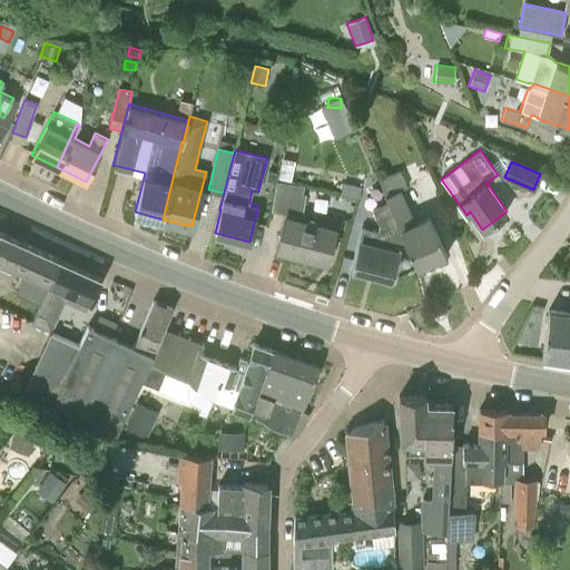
[(438,235),(429,214),(412,222),(401,190),(406,187),(400,170),(379,179),(387,202),(386,202),(399,227),(406,244),(416,268),(446,255),(438,235)]
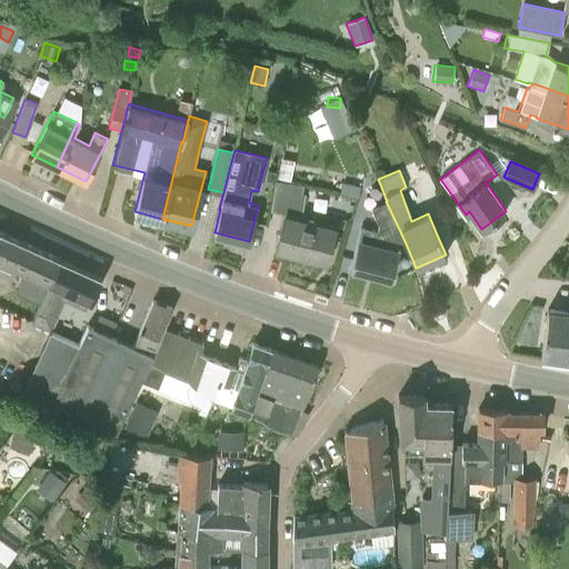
[(352,216),(365,219),(371,197),(359,192),(360,187),(342,182),(340,195),(357,198),(352,216)]
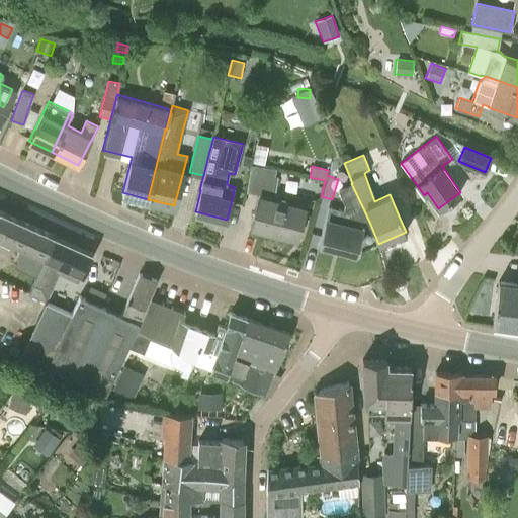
[(250,226),(279,234),(287,203),(272,199),(277,175),(249,169),(245,191),(258,194),(250,226)]
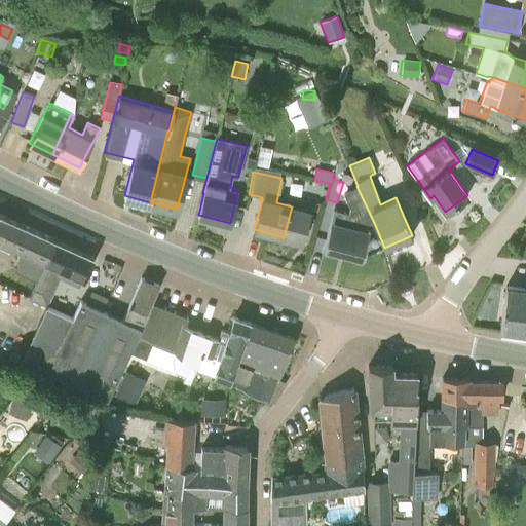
[(348,207),(348,214),(333,209),(324,247),(362,257),(369,226),(375,225),(368,210),(357,186),(342,190),(348,207)]
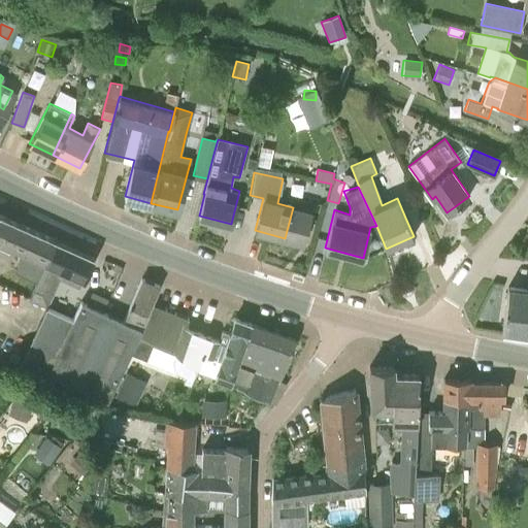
[(310,212),(293,207),(285,238),(303,242),(310,212)]
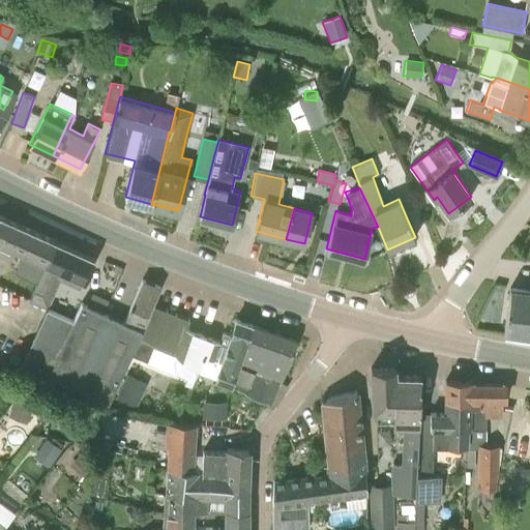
[(0,249),(12,222),(0,215),(0,249)]
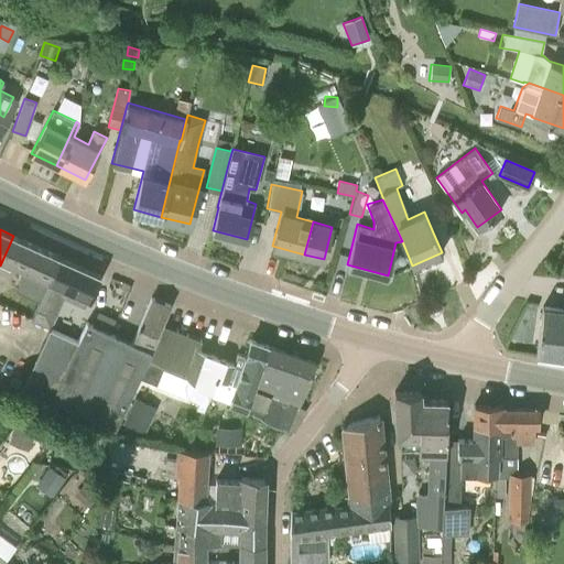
[(12,262),(26,269),(17,290),(39,300),(43,289),(47,281),(58,257),(13,236),(0,266),(0,267),(8,270),(12,262)]
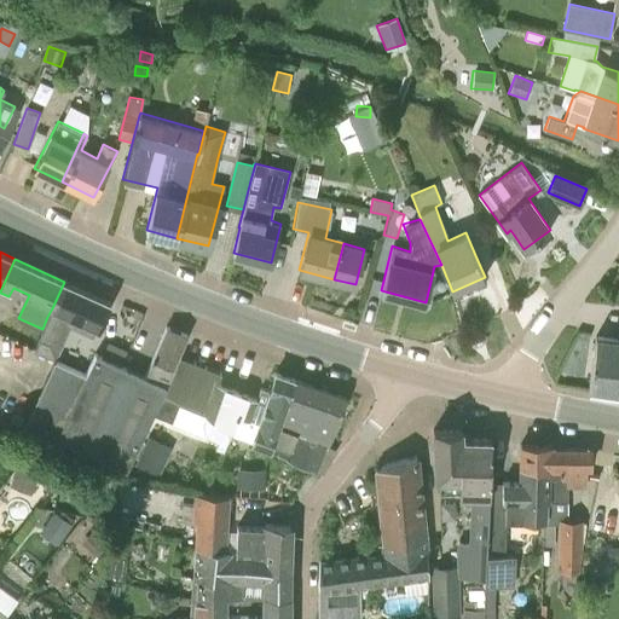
[(92,337),(97,325),(109,301),(64,282),(47,317),(42,329),(34,351),(56,360),(70,328),(92,337)]
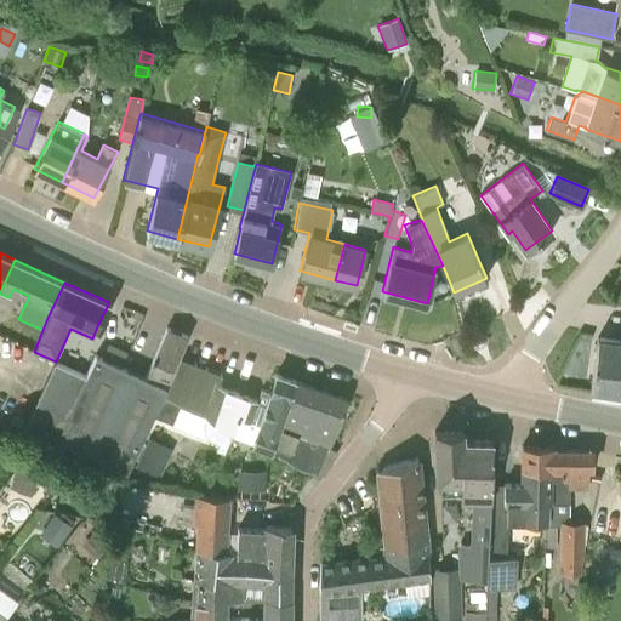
[(57,439),(127,469),(151,414),(157,397),(180,406),(172,425),(218,444),(216,450),(223,453),(229,437),(237,416),(251,421),(256,403),(257,400),(217,385),(222,374),(180,357),(188,336),(166,326),(146,377),(121,366),(106,360),(93,355),(85,375),(55,362),(21,433),(52,448),(57,439)]
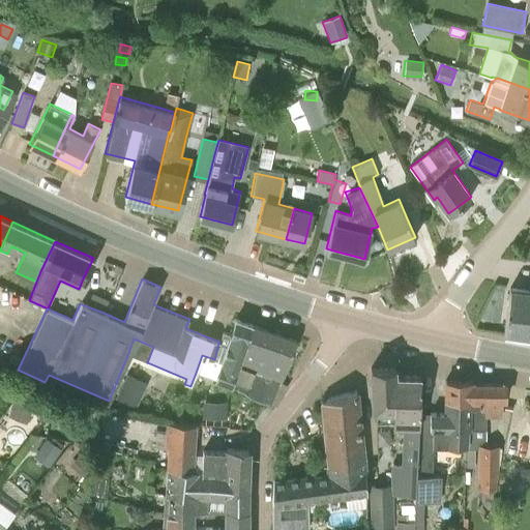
[(529,291),(509,288),(503,333),(529,337),(529,291)]
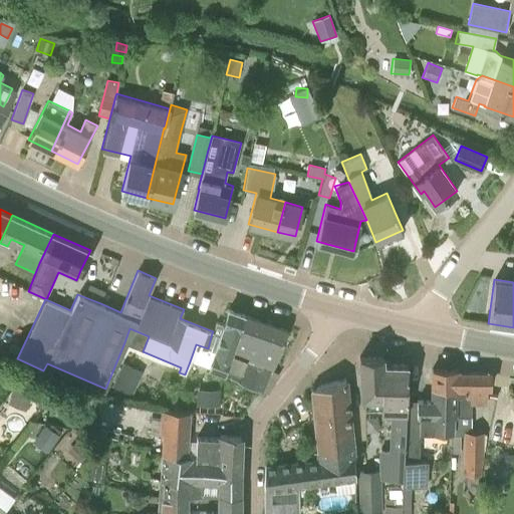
[(93,284),(87,298),(100,303),(106,290),(93,284)]
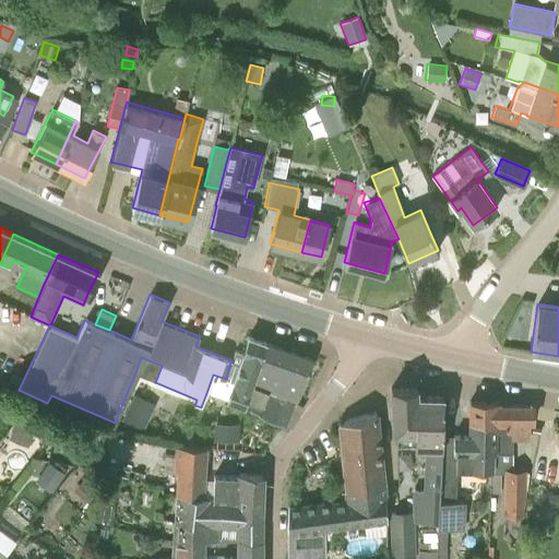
[(226,401),(244,406),(249,390),(248,390),(265,342),(249,336),(242,353),(235,349),(232,360),(230,363),(226,379),(213,375),(206,393),(226,400),(226,401)]
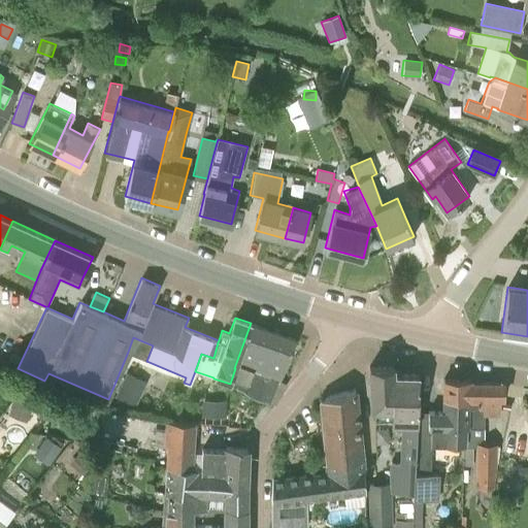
[(235,368),(230,384),(250,392),(268,400),(277,380),(278,380),(295,338),(251,323),(234,368),(235,368)]
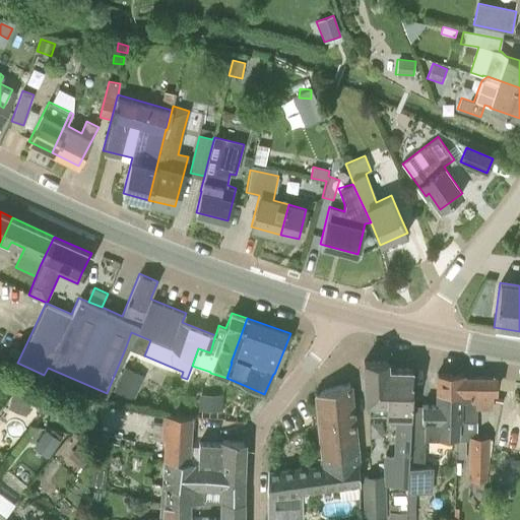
[(126,346),(144,355),(150,340),(131,332),(126,346)]
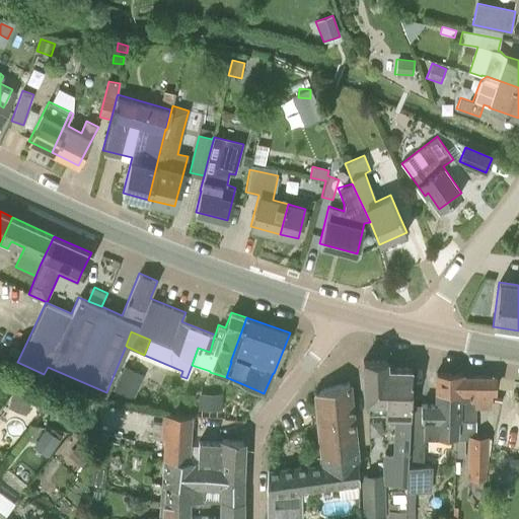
[(383,367),(387,367),(387,360),(363,360),(364,391),(367,391),(367,414),(382,413),(383,367)]
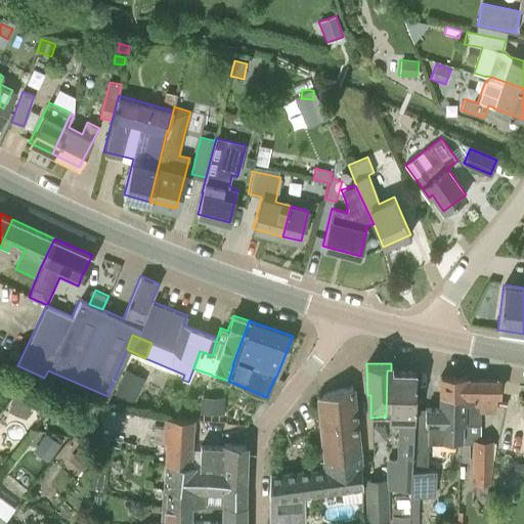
[(126,370),(115,395),(134,404),(145,380),(126,370)]
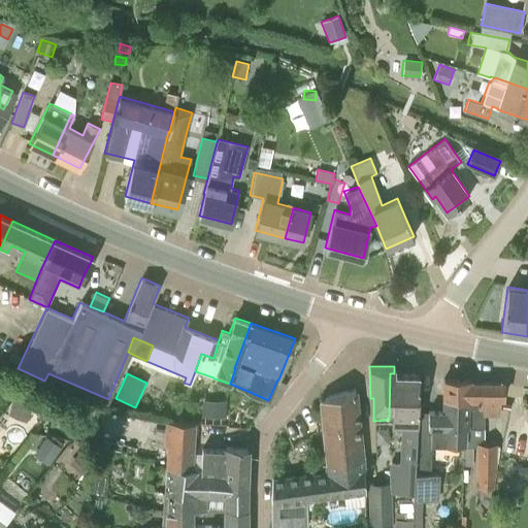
[(390,461),(389,483),(391,483),(391,492),(414,493),(415,493),(416,464),(418,419),(418,410),(419,373),(402,373),(394,373),(390,373),(389,420),(392,420),(392,423),(401,424),(401,462),(390,461)]
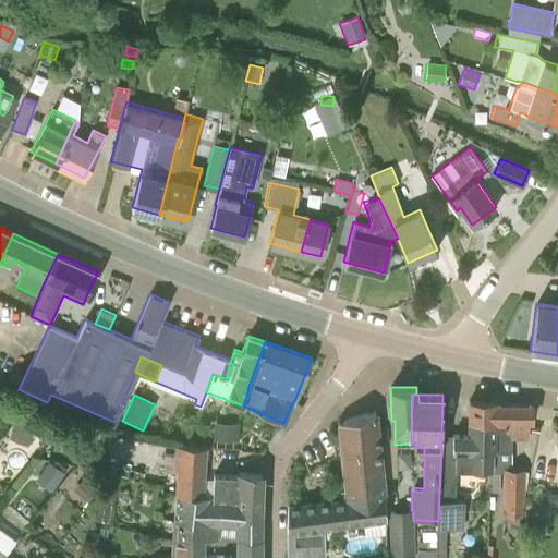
[(492,473),(504,473),(505,469),(512,469),(512,452),(511,450),(510,435),(525,435),(525,427),(528,427),(528,419),(532,419),(532,404),(496,404),(496,401),(469,401),(469,423),(490,423),(492,473)]
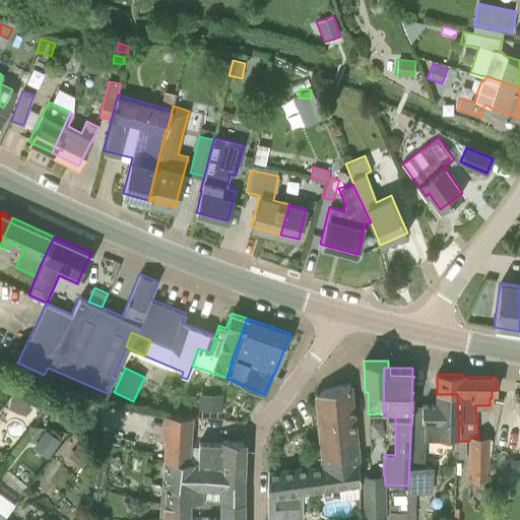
[(316,392),(323,456),(356,453),(349,384),(316,392)]
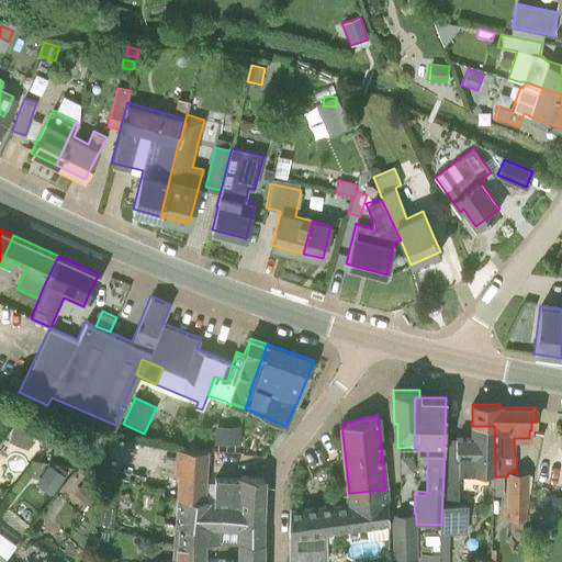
[(15,422),(8,439),(29,448),(36,430),(35,429),(15,422)]
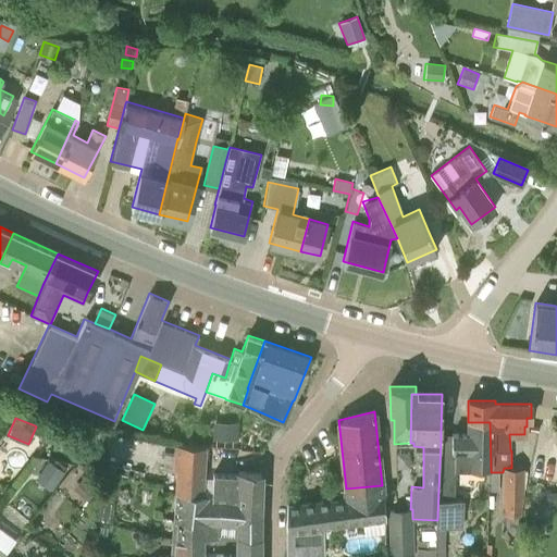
[(217,438),(234,440),(238,440),(239,423),(213,422),(212,438),(217,438)]
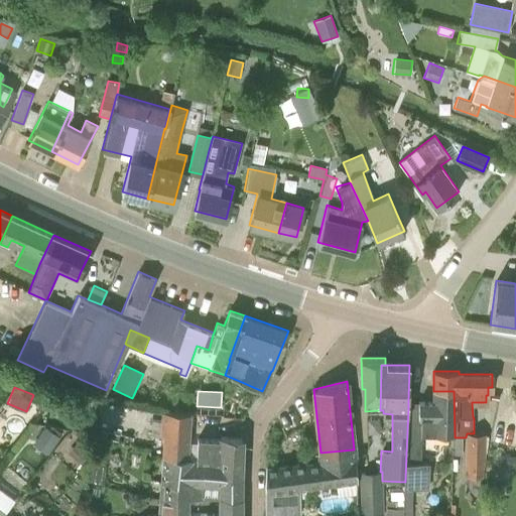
[(454,437),(455,437),(454,391),(433,391),(433,401),(418,401),(418,409),(408,409),(406,454),(420,454),(421,433),(454,435),(454,437)]
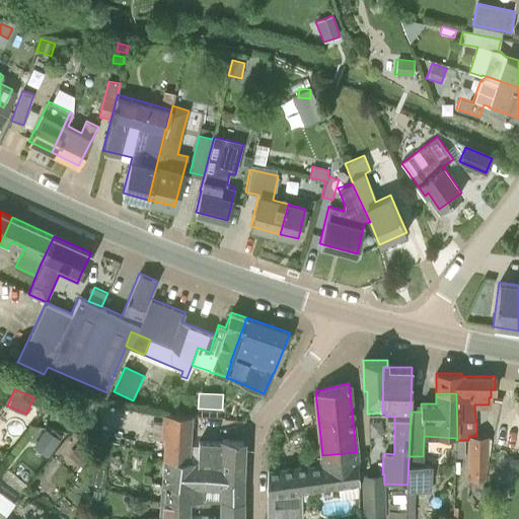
[(191,443),(191,421),(191,417),(162,416),(162,420),(152,420),(152,438),(161,439),(161,442),(164,443),(191,443)]
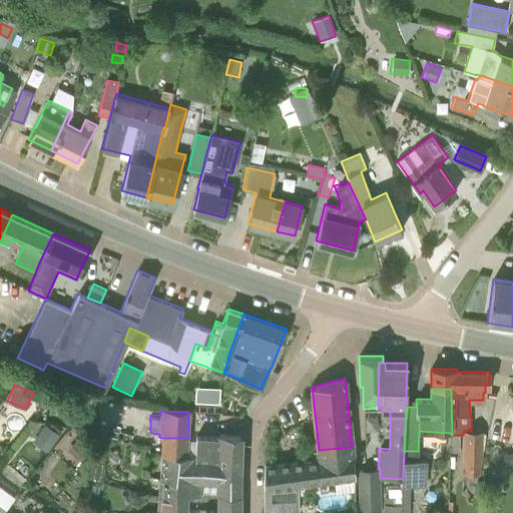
[(32,441),(48,452),(60,434),(44,423),(32,441)]
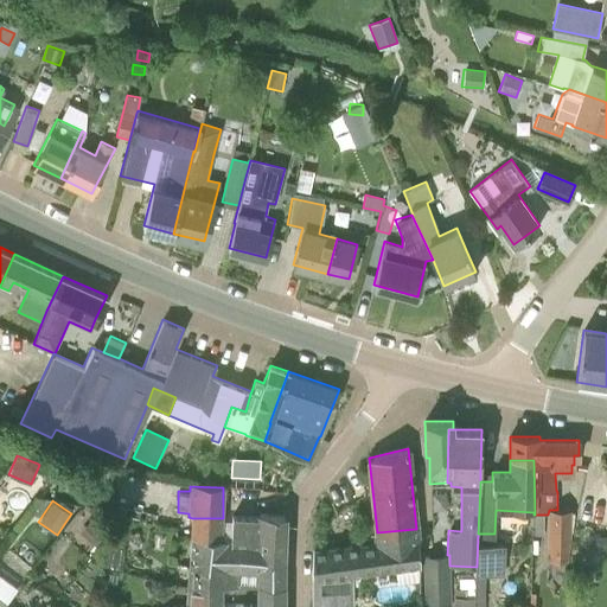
[(114,513),(126,516),(127,508),(116,505),(114,513)]
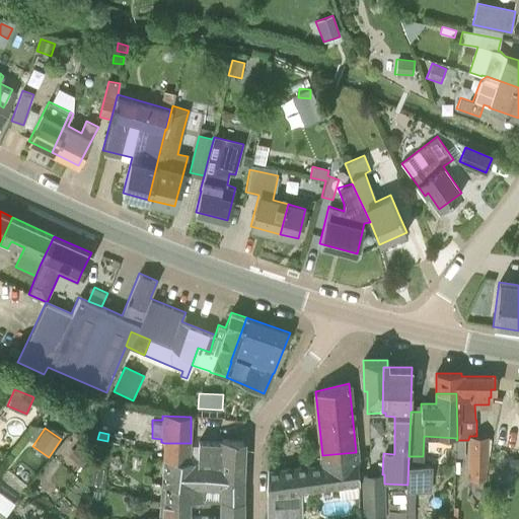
[(124,445),(125,437),(114,435),(112,442),(124,445)]
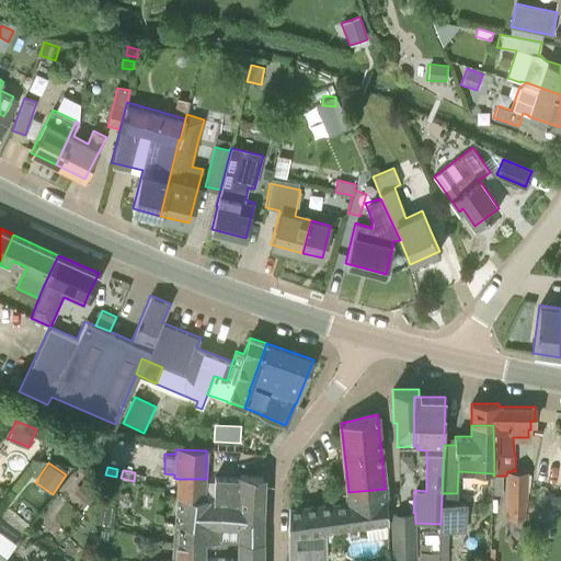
[(135,472),(134,481),(141,482),(144,474),(135,472)]
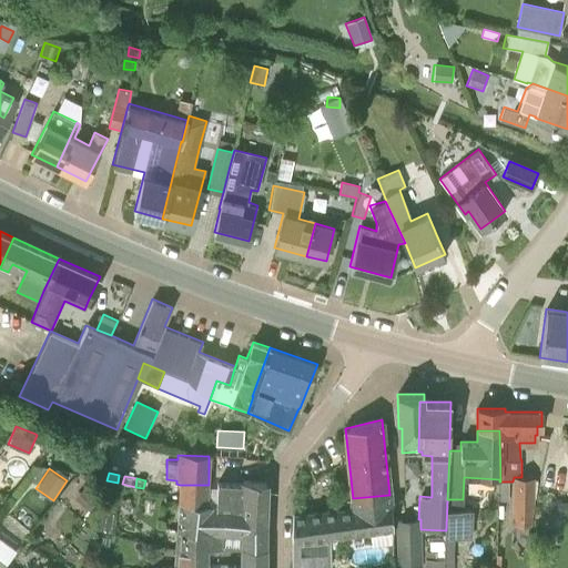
[(265,526),(265,525),(266,482),(244,482),(244,484),(219,484),(219,505),(208,504),(209,485),(180,485),(178,525),(222,533),(223,504),(244,505),(244,525),(265,526)]
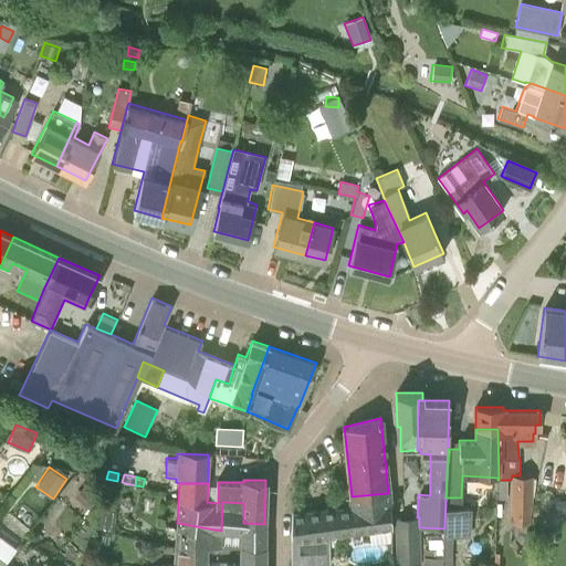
[(511,515),(510,523),(515,523),(515,525),(528,525),(530,516),(533,504),(533,480),(511,480),(511,515)]
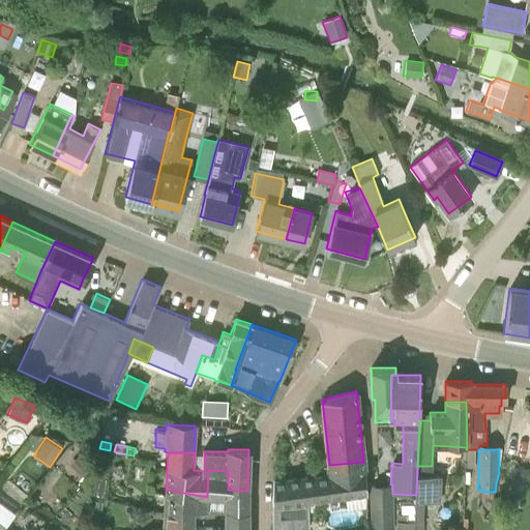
[(95,464),(108,466),(110,454),(97,452),(95,464)]
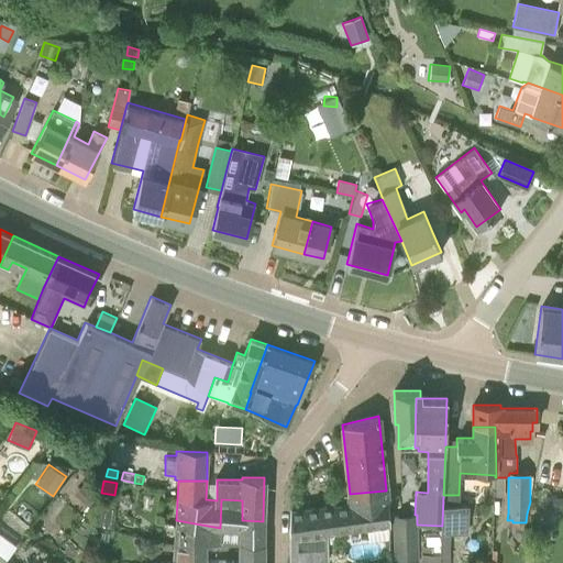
[(388,506),(386,490),(350,494),(349,494),(349,504),(332,506),(293,509),(290,509),(289,534),(289,560),(328,559),(328,542),(334,542),(334,533),(367,529),(370,541),(388,539),(385,506),(388,506)]
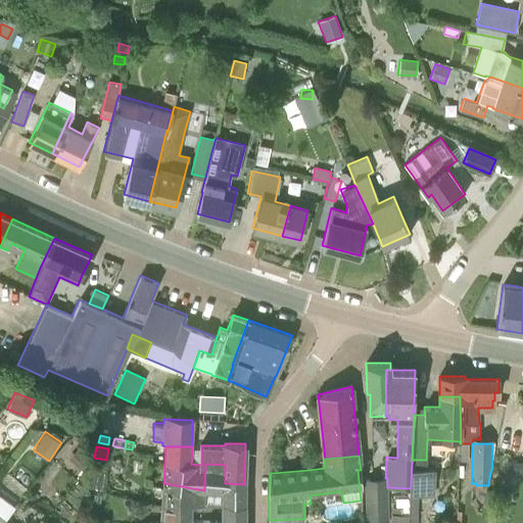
[(522,470),(522,462),(508,459),(506,472),(522,475),(522,470)]
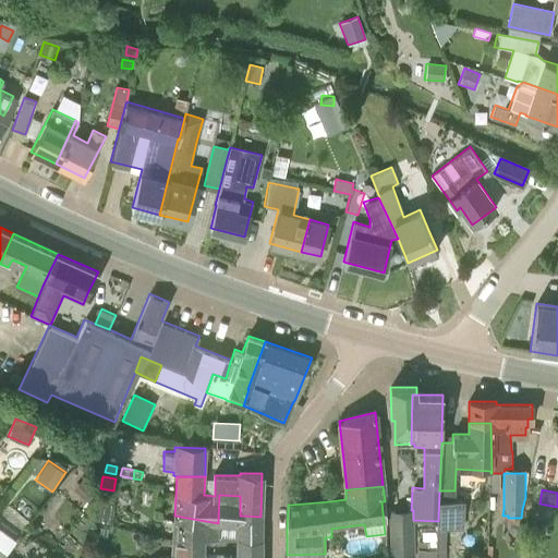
[(259,543),(261,517),(240,516),(240,496),(219,495),(218,523),(174,516),(173,542),(202,542),(205,542),(237,542),(259,543)]
